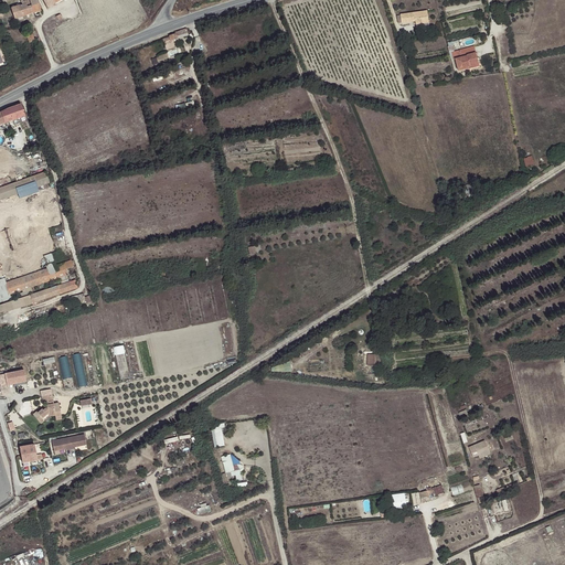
[(23,16),(34,12),(29,0),(27,0),(25,0),(24,0),(20,0),(21,2),(22,2),(22,4),(20,6),(23,16)]
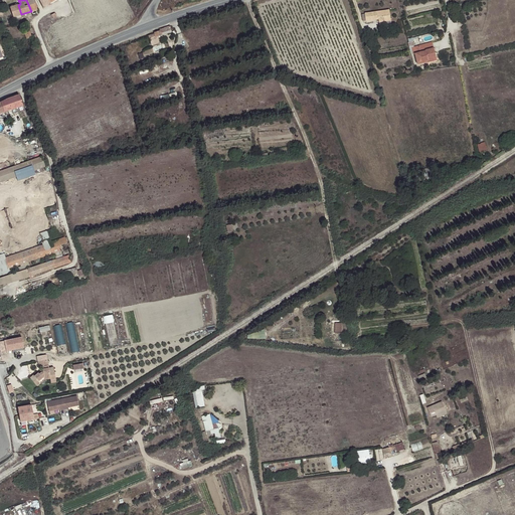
[(26,0),(31,11),(37,9),(33,0),(26,0)]
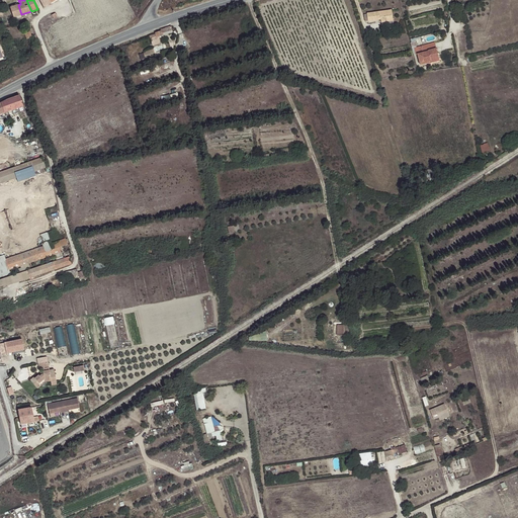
[(14,16),(21,14),(18,5),(18,4),(10,7),(14,16)]
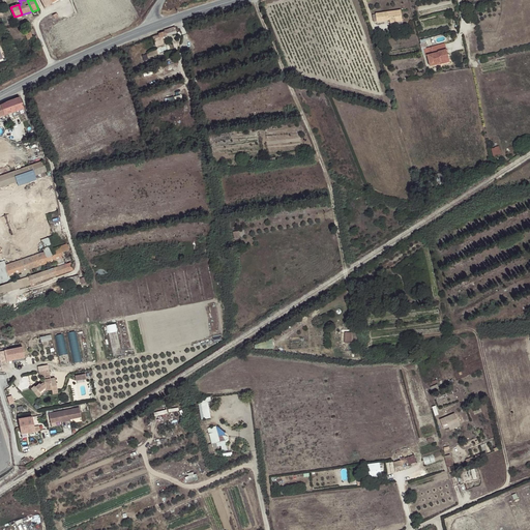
[(390,20),(390,23),(403,21),(401,10),(376,13),(377,22),(390,20)]
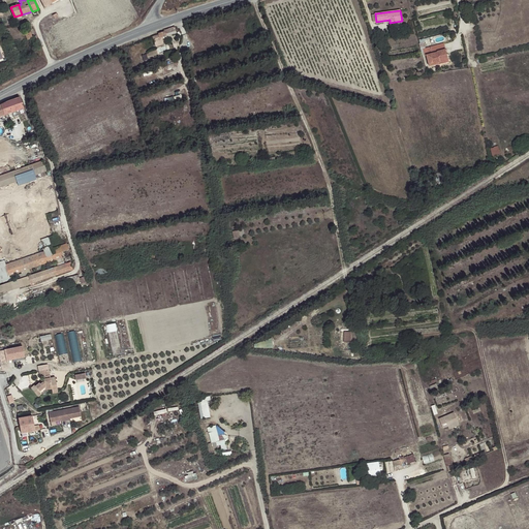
[(175,26),(158,32),(158,34),(159,37),(166,35),(166,36),(176,33),(175,26)]
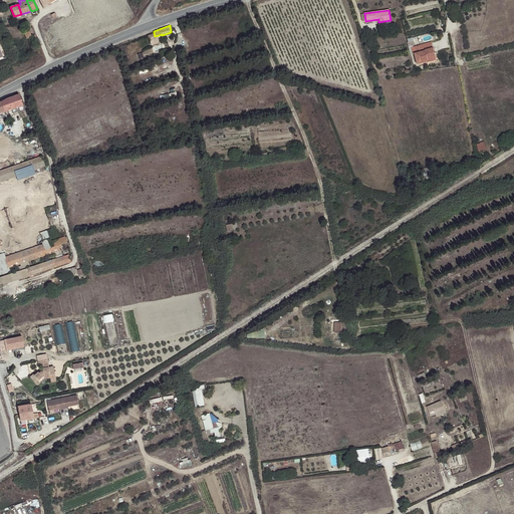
[(35,35),(31,36),(32,37),(31,37),(32,39),(28,41),(29,44),(38,41),(35,35)]
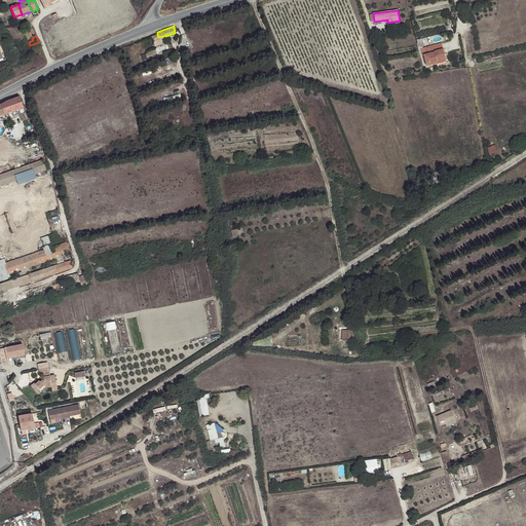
[(429,53),(427,46),(422,47),(421,42),(417,43),(418,49),(420,48),(422,55),(423,54),(426,67),(437,64),(436,62),(446,59),(443,49),(429,53)]
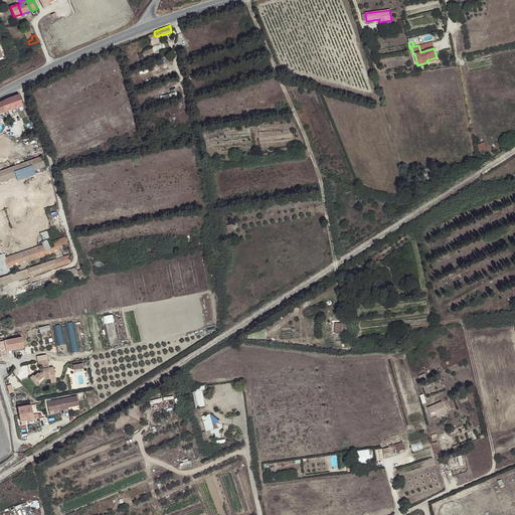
[(433,42),(418,45),(420,52),(434,48),(433,42)]
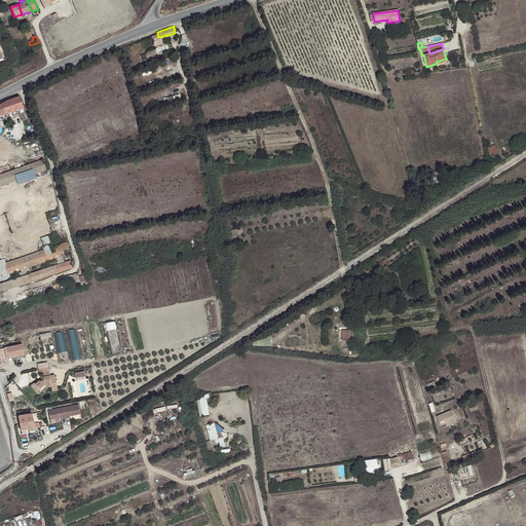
[(0,115),(23,107),(20,97),(3,102),(0,104),(0,115)]
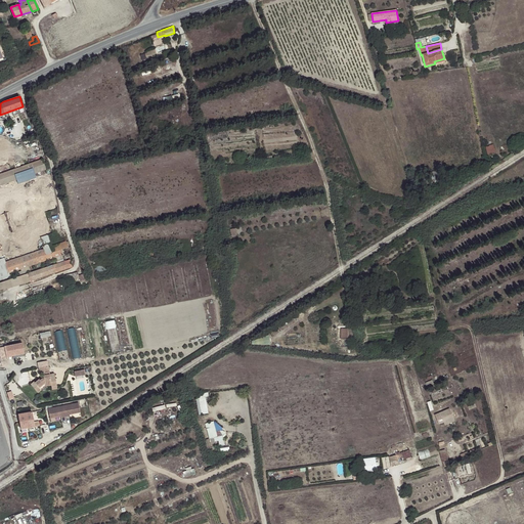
[(495,154),(493,144),(486,146),(488,156),(495,154)]
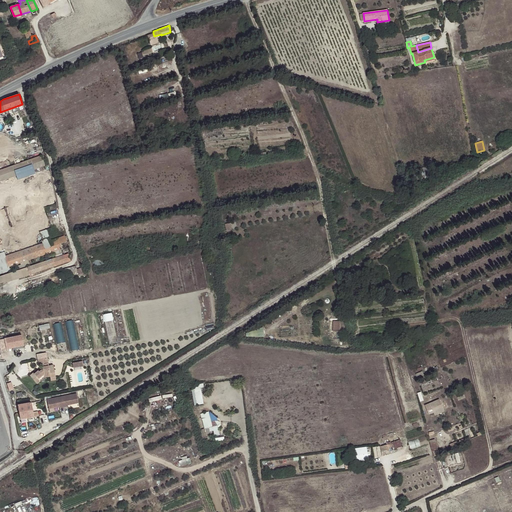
[(41,156),(0,170),(0,180),(44,165),(41,156)]
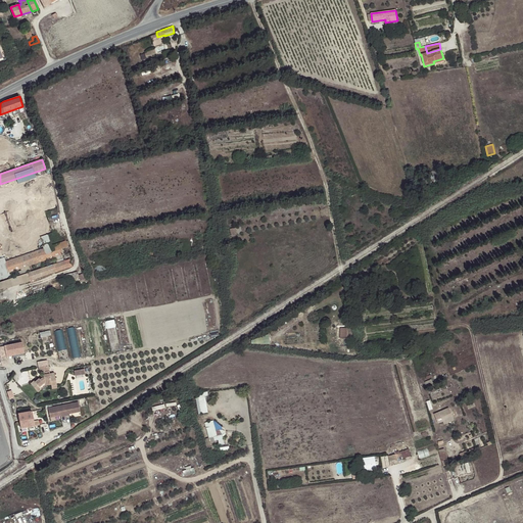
[(4,257),(0,258),(0,279),(10,276),(9,273),(26,267),(54,257),(55,260),(62,258),(61,255),(64,254),(62,248),(68,247),(66,240),(52,245),(48,234),(41,237),(44,248),(10,259),(5,262),(4,257)]
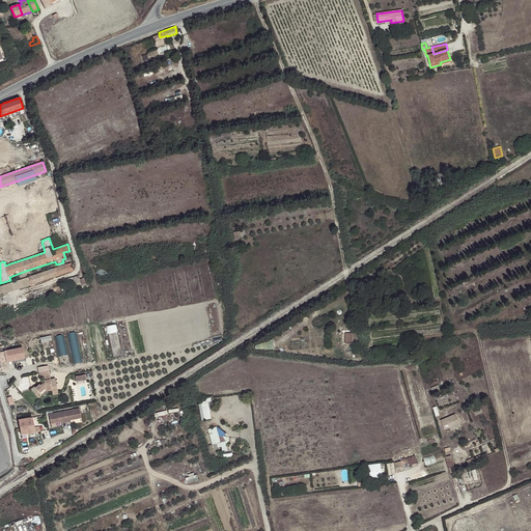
[(2,285),(0,285),(0,294),(6,291),(6,294),(34,284),(73,271),(71,262),(53,269),(29,277),(2,285)]
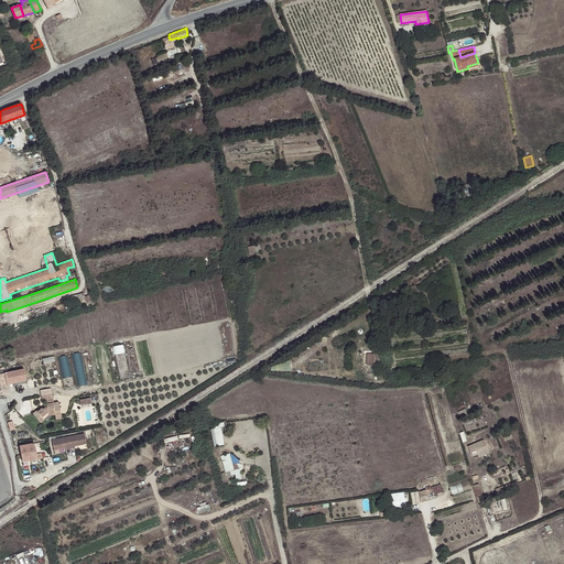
[(89,291),(83,293),(86,303),(94,301),(93,294),(91,294),(90,293),(89,293),(89,291)]
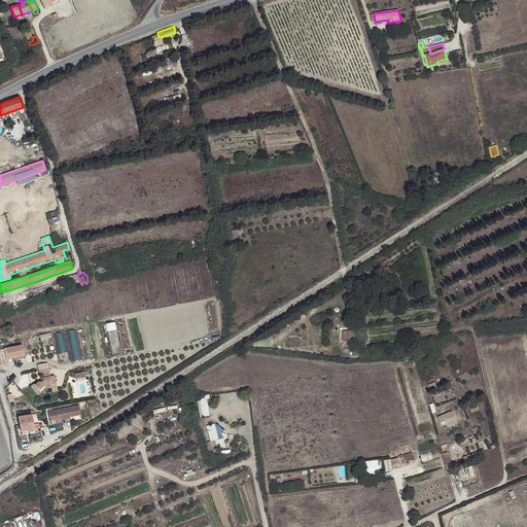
[(79,284),(80,284),(80,283),(77,274),(66,277),(68,283),(73,282),(73,283),(78,282),(79,284)]
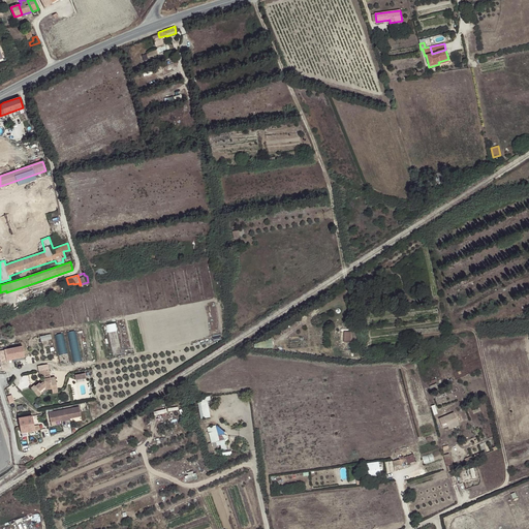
[(117,322),(109,323),(113,354),(121,353),(117,322)]
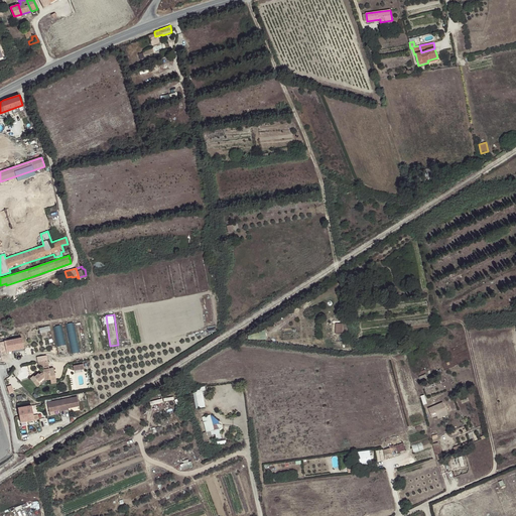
[(80,352),(75,321),(69,323),(74,353),(80,352)]
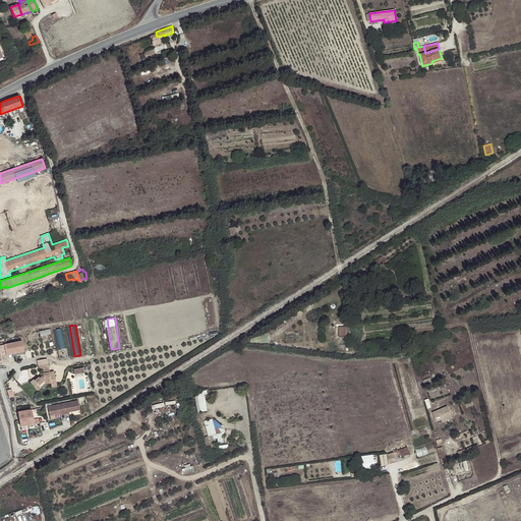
[(56,329),(60,349),(67,347),(63,328),(56,329)]
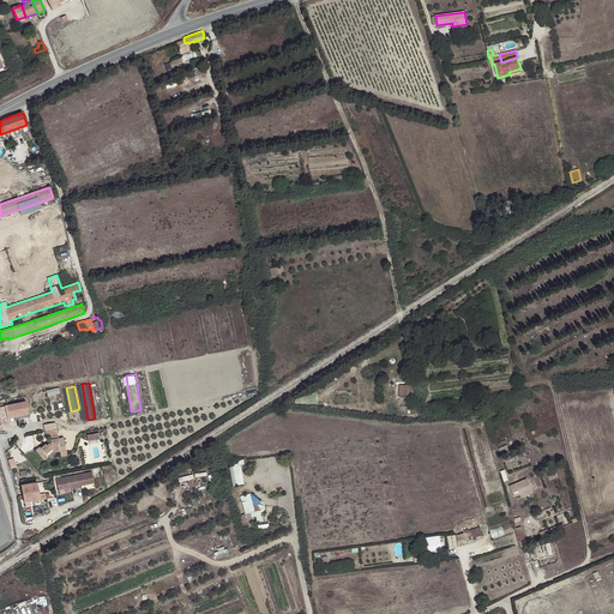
[(29,401),(7,404),(8,417),(31,415),(29,401)]
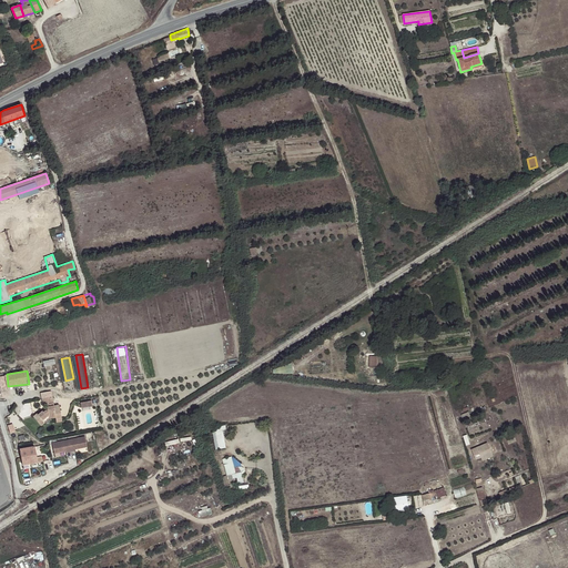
[(52,403),(51,396),(41,398),(42,405),(46,404),(46,407),(47,409),(44,409),(43,412),(42,411),(38,414),(37,413),(32,415),(40,425),(49,418),(54,417),(56,418),(61,417),(59,408),(53,409),(52,405),(51,406),(51,403),(52,403)]
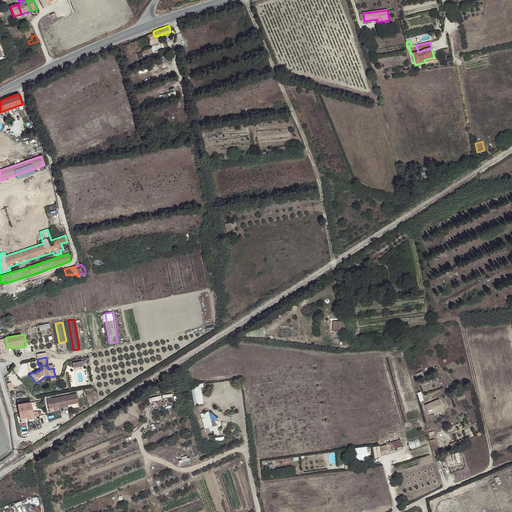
[(194,404),(205,404),(203,384),(193,385),(194,404)]
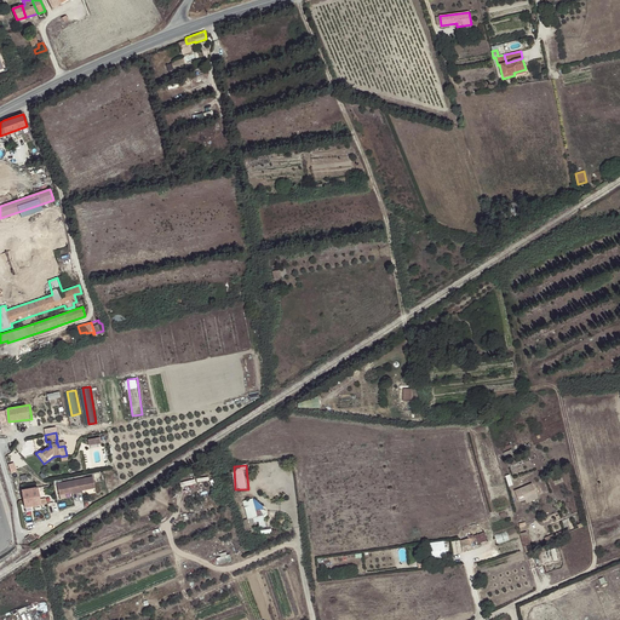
[(75,481),(57,484),(59,495),(72,493),(73,494),(78,493),(82,492),(82,491),(95,488),(92,477),(75,481)]
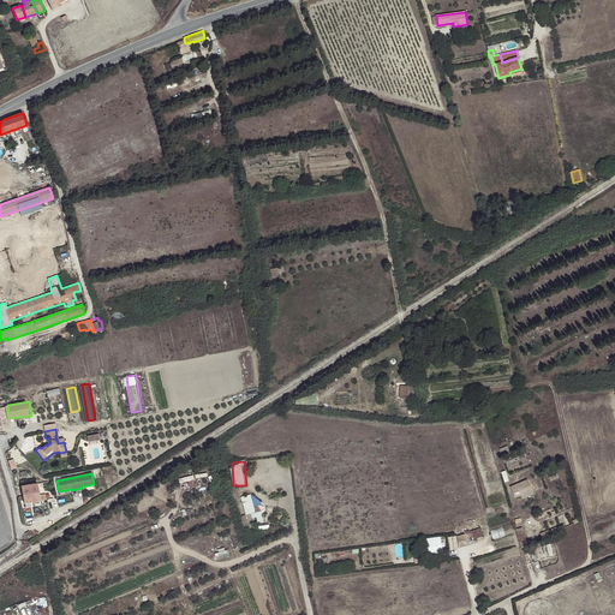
[(521,495),(523,497),(535,495),(530,479),(512,484),(515,497),(521,495)]
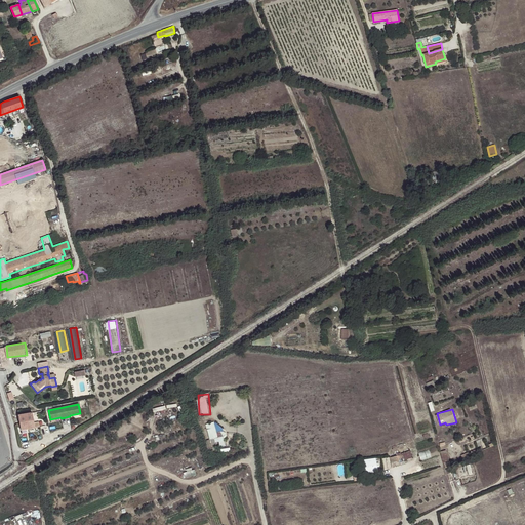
[(32,412),(18,415),(21,430),(39,427),(38,421),(34,422),(32,412)]
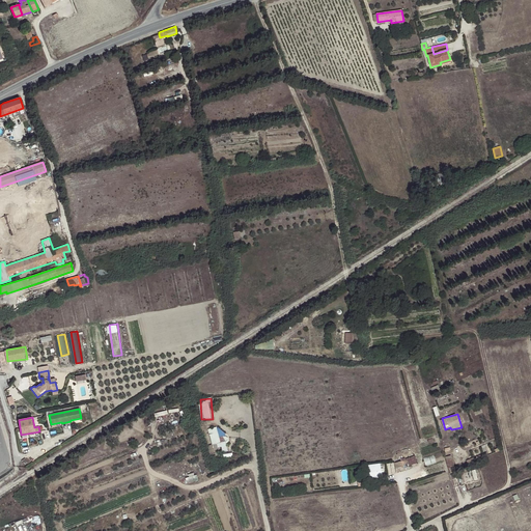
[(223,424),(208,428),(215,448),(222,446),(224,451),(229,450),(223,424)]
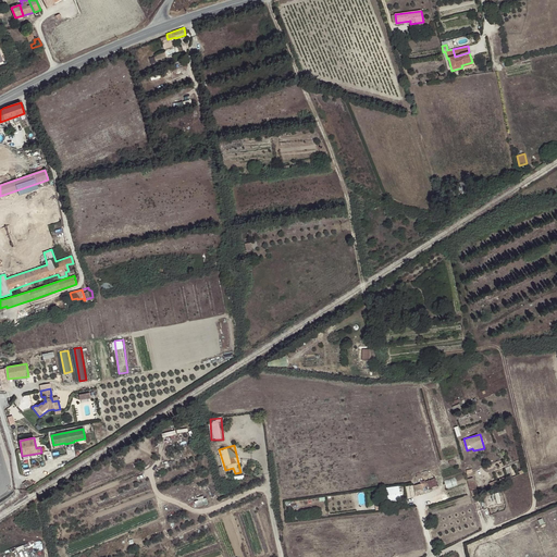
[(456,477),(445,480),(447,487),(458,484),(456,477)]
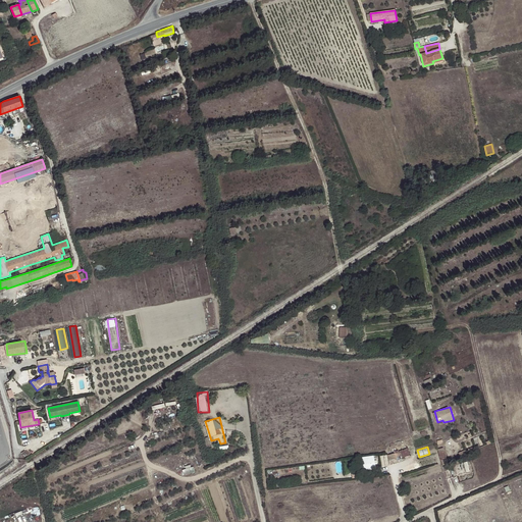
[(380,463),(389,461),(401,458),(410,455),(408,448),(399,451),(399,450),(395,451),(396,453),(387,456),(386,454),(379,456),(380,463)]
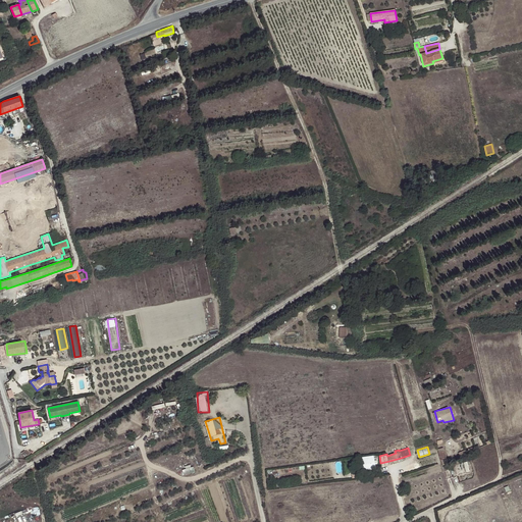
[(363,470),(377,469),(376,455),(362,456),(363,470)]
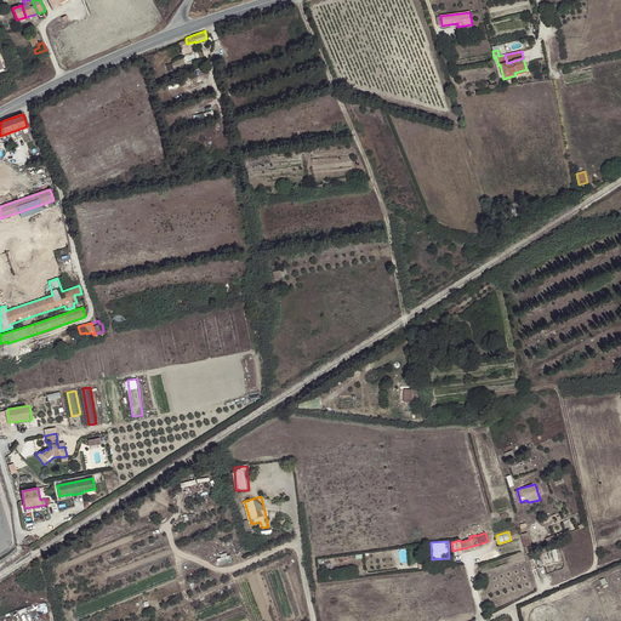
[(218,559),(220,564),(233,560),(231,554),(218,559)]
